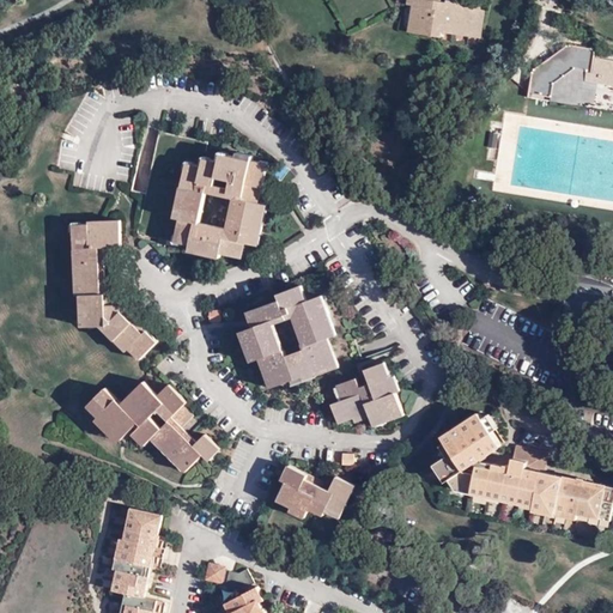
[(443,30),(480,35),(484,2),(463,0),(407,0),(407,2),(411,2),(408,29),(442,34),(443,30)]
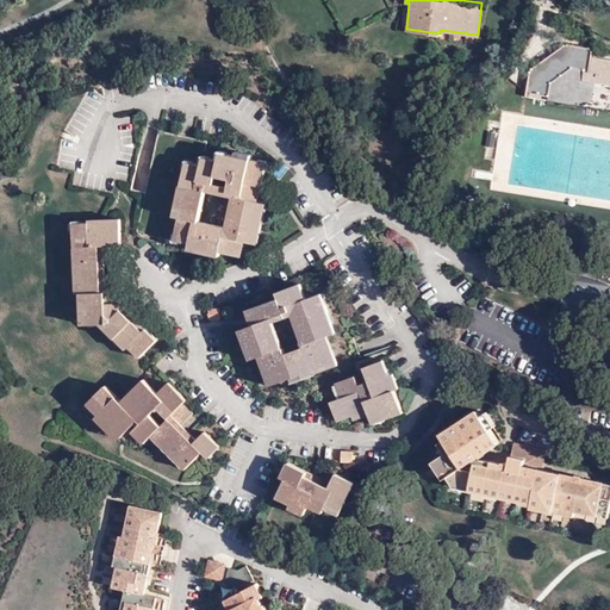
[(609,56),(589,54),(589,49),(583,44),(564,42),(529,68),(526,89),(547,93),(549,79),(570,64),(583,67),(582,78),(609,81),(609,56)]
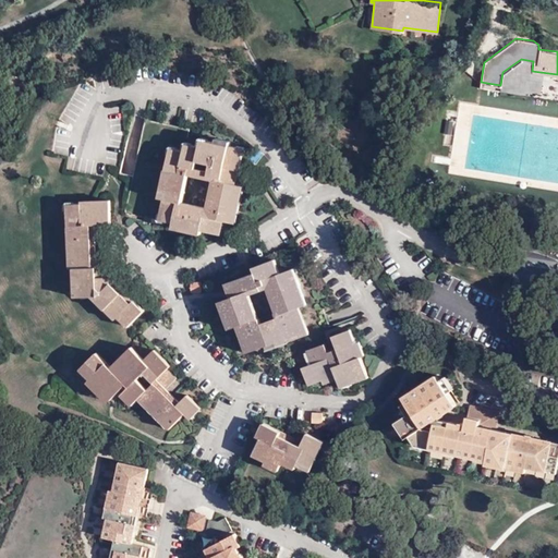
[(443,133),(450,133),(452,120),(445,119),(443,133)]
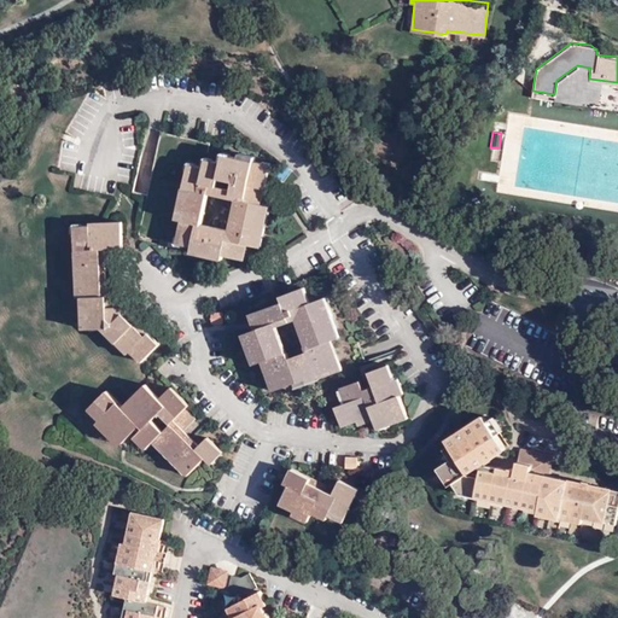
[(227,162),(228,155),(220,152),(217,161),(227,162)]
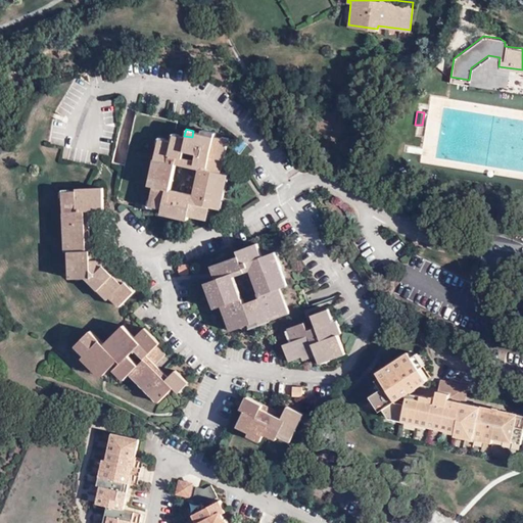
[(221,161),(222,156),(225,157),(227,143),(221,142),(222,136),(214,135),(199,132),(193,131),(192,137),(184,136),(178,135),(176,141),(171,140),(163,139),(162,144),(155,143),(152,156),(157,158),(152,185),(149,199),(154,201),(153,206),(160,207),(188,212),(201,215),(203,202),(207,202),(215,204),(222,171),(219,171),(221,161)]
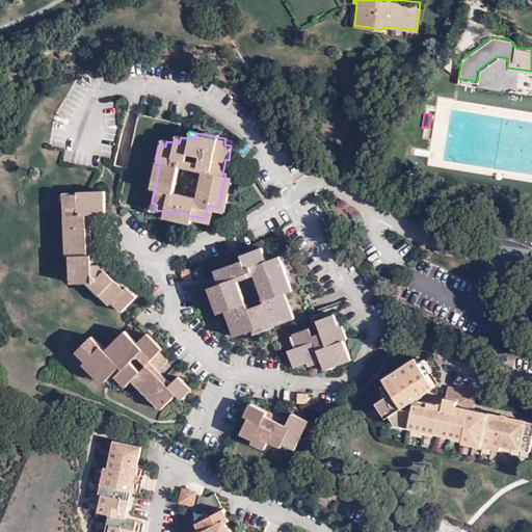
[(150,187),(155,188),(160,161),(155,159),(150,187)]
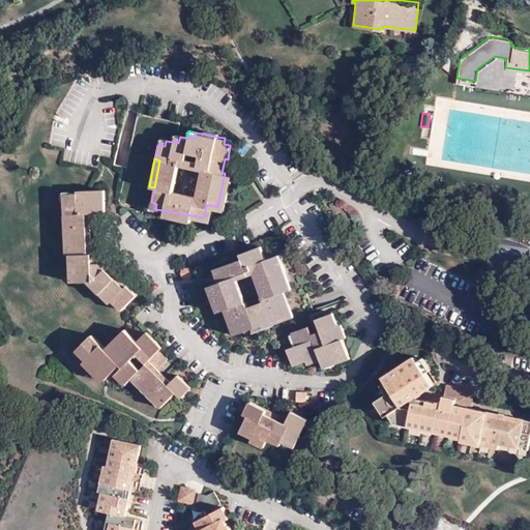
[(230,174),(225,173),(217,207),(223,208),(230,174)]
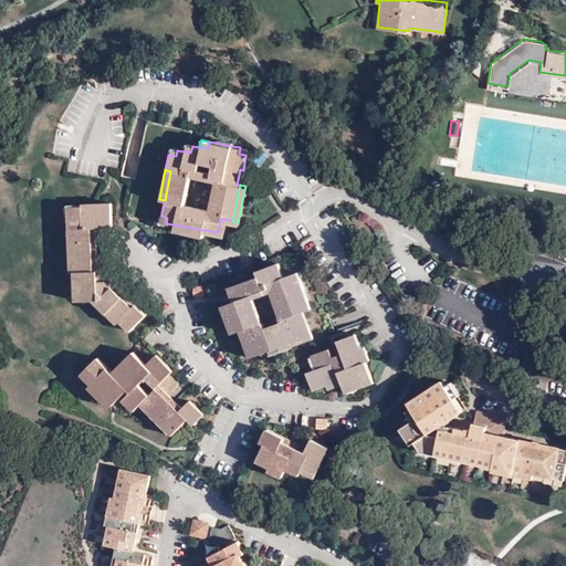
[(111,229),(109,208),(79,209),(79,207),(72,207),(72,216),(65,216),(65,229),(72,229),(73,273),(76,273),(77,301),(91,300),(98,300),(118,320),(122,317),(133,327),(145,315),(101,272),(101,266),(95,265),(95,238),(95,229),(111,229)]
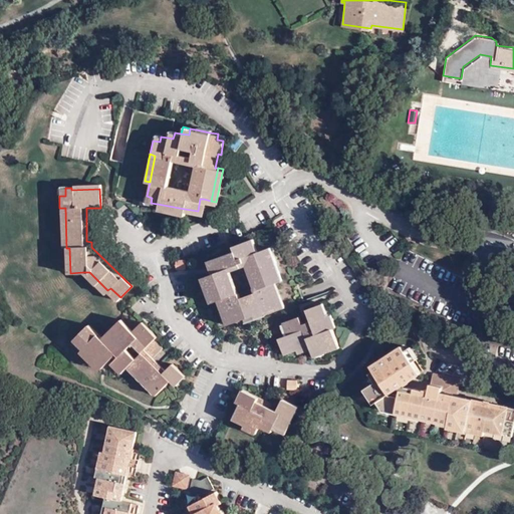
[(184,214),(185,209),(158,204),(157,210),(184,214)]
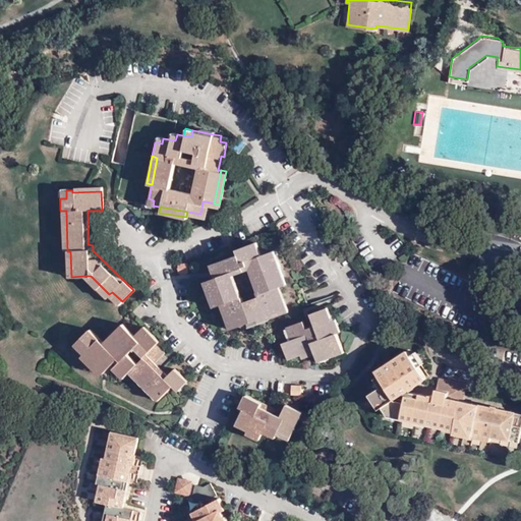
[(254,240),(249,242),(254,254),(258,253),(256,249),(254,240)]
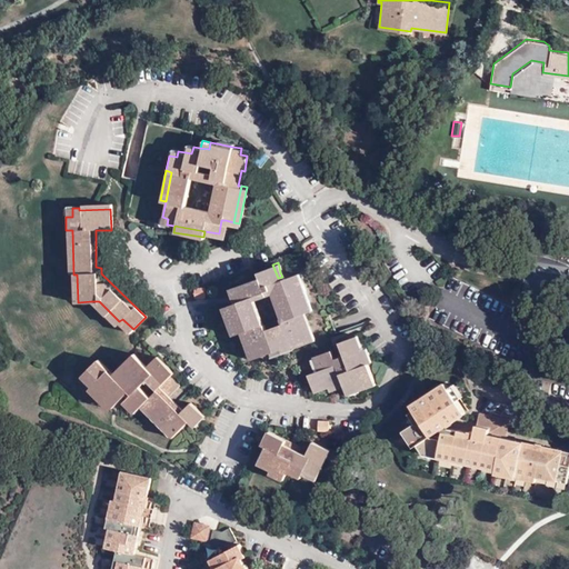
[(255,271),(257,277),(228,287),(231,296),(233,302),(225,306),(228,315),(231,323),(236,333),(239,332),(242,330),(247,343),(252,358),(269,351),(280,348),(290,343),(291,348),(307,342),(301,327),(297,313),(302,311),(305,311),(301,300),(296,286),(291,272),(282,277),(278,278),(272,265),(255,271)]
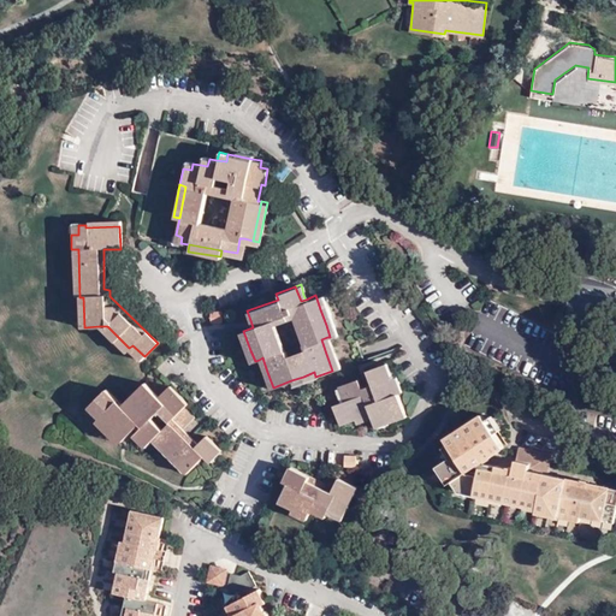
[(320,294),(315,295),(320,309),(325,307),(320,294)]
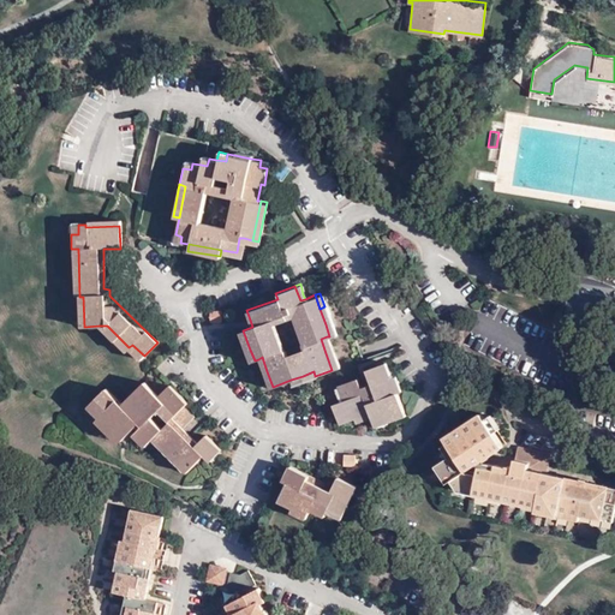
[(324,306),(320,309),(326,324),(330,322),(324,306)]
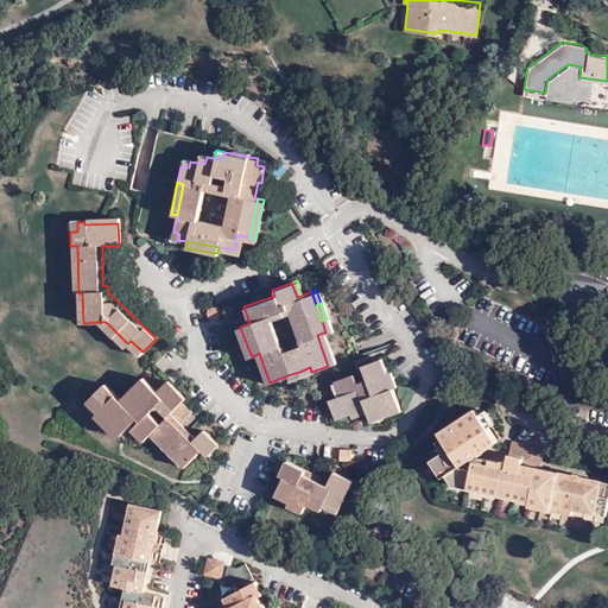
[(206,317),(216,316),(216,306),(206,306),(206,317)]
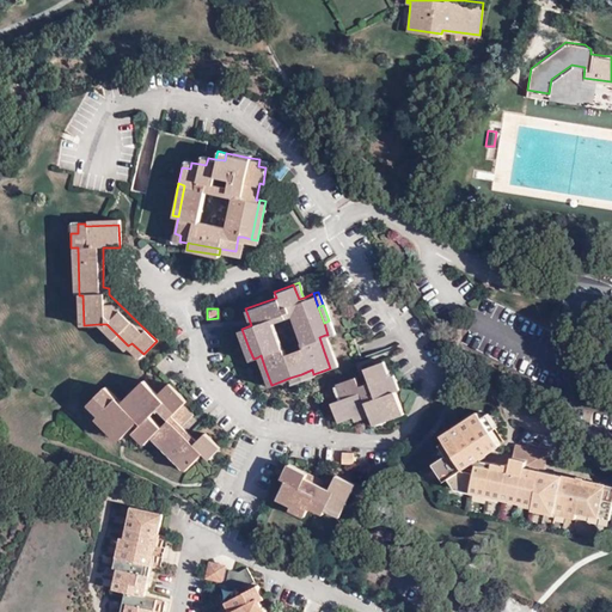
[(123,350),(128,346),(106,324),(98,324),(123,350)]
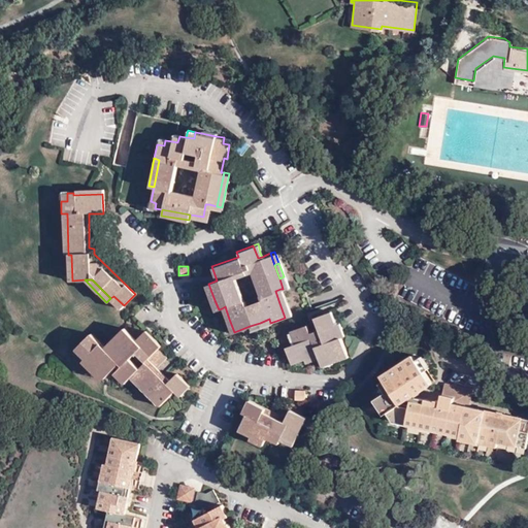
[(279,303),(285,301),(281,289),(275,291),(279,303)]
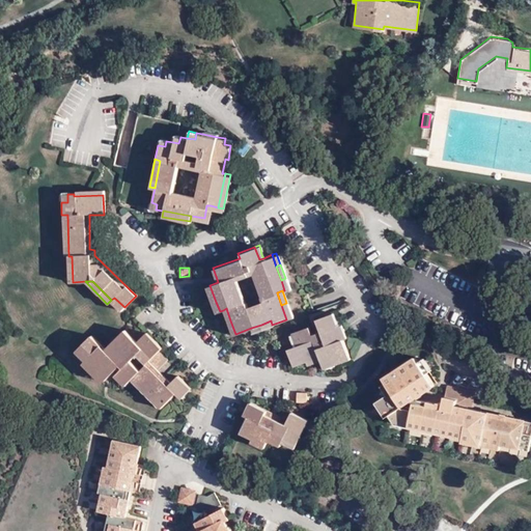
[(120,310),(124,307),(114,298),(111,300),(120,310)]
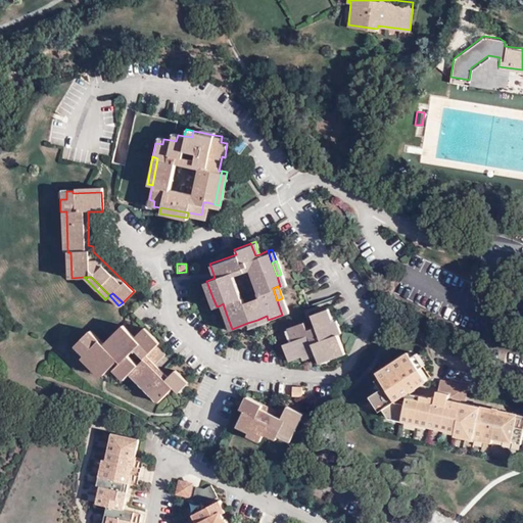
[(212,297),(207,299),(210,307),(217,306),(212,297)]
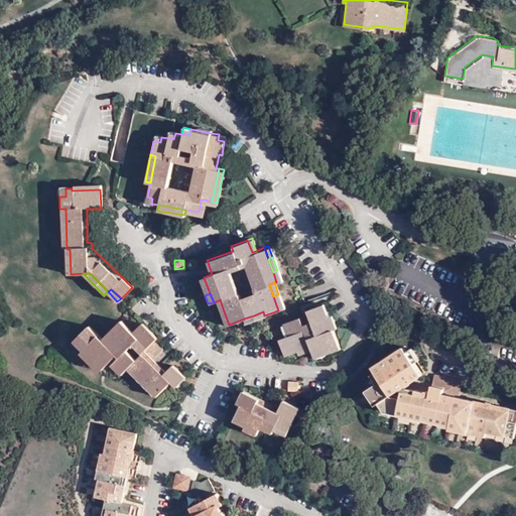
[(273,296),(278,310),(283,308),(278,294),(273,296)]
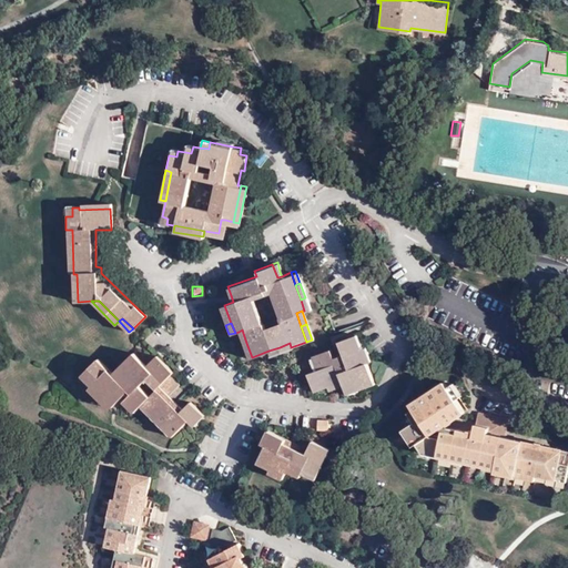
[(354,348),(350,335),(336,341),(340,353),(342,358),(333,362),(331,356),(328,348),(314,354),(318,368),(314,371),(304,374),(308,387),(323,382),(325,386),(340,381),(342,386),(343,388),(357,384),(369,379),(363,362),(357,347),(354,348)]
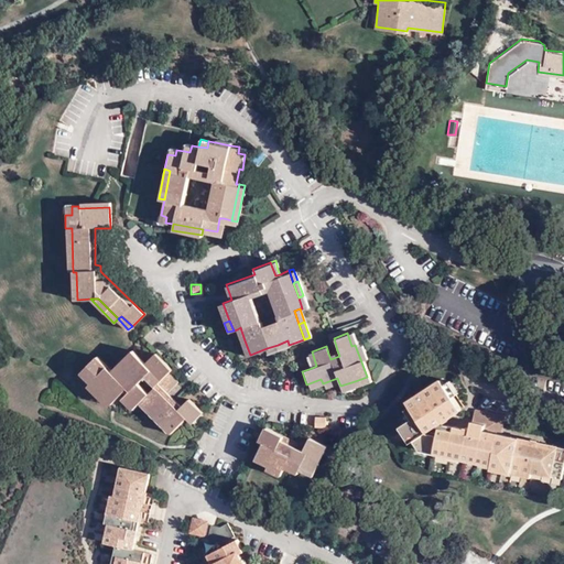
[(245,340),(241,342),(247,356),(250,355),(245,340)]
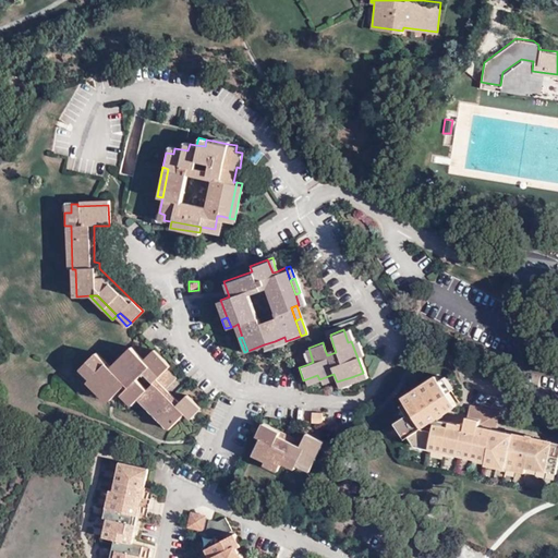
[(356,340),(351,341),(356,355),(362,353),(356,340)]
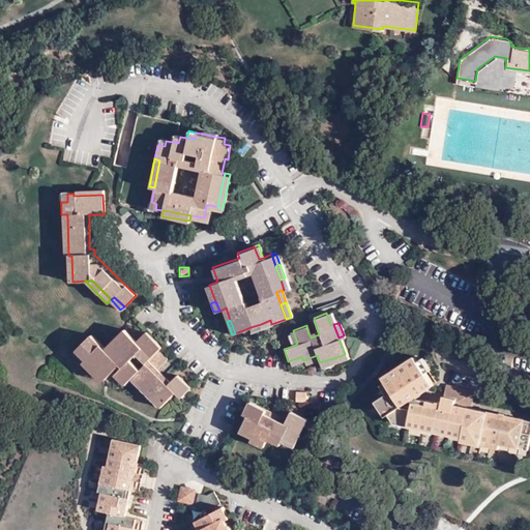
[(261,324),(251,327),(252,332),(262,328),(261,324)]
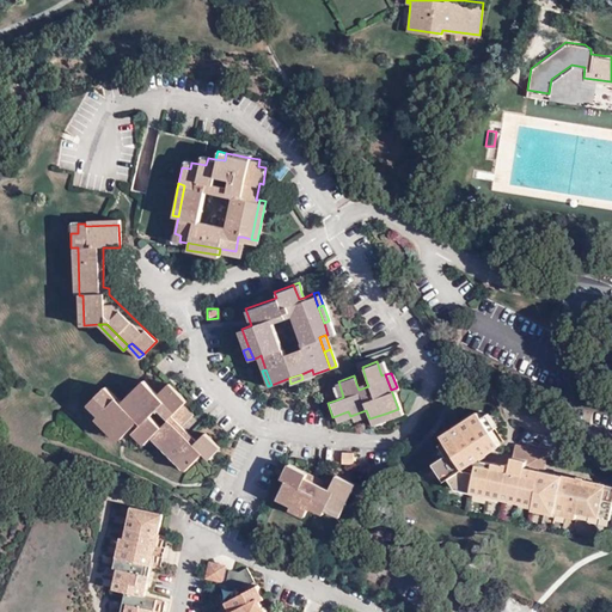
[(121,405),(146,384),(142,379),(117,402),(121,405)]
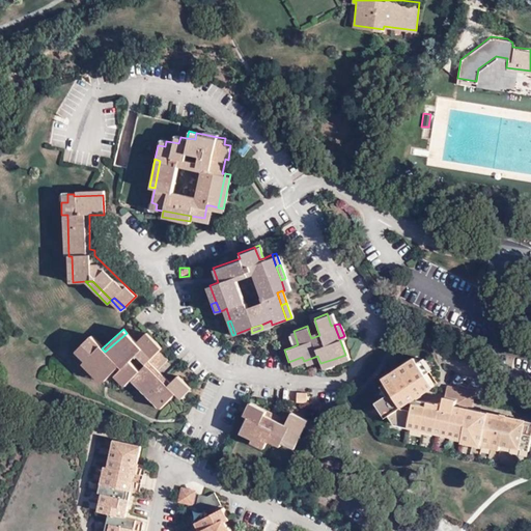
[(319,335),(317,330),(313,331),(309,333),(311,338),(319,335)]
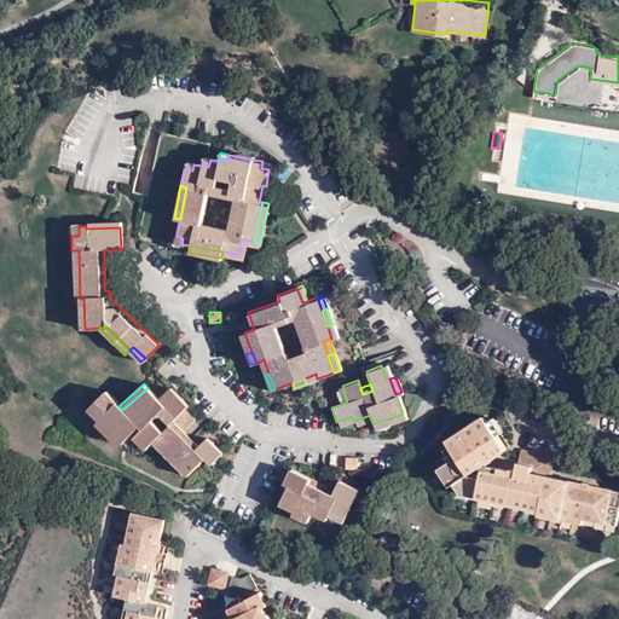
[(337,388),(342,404),(347,401),(342,386),(337,388)]
